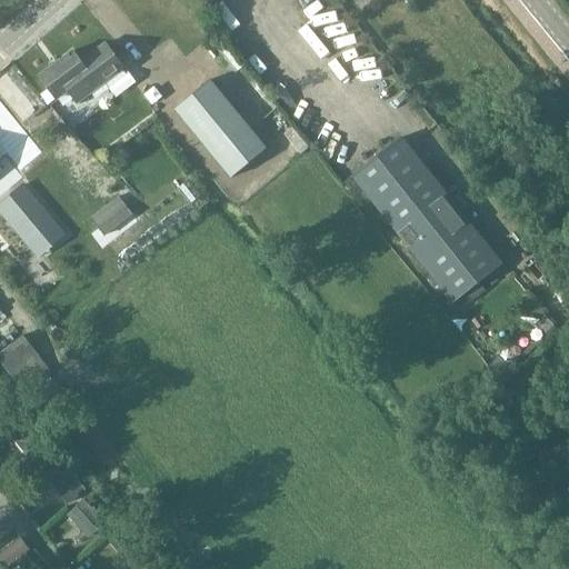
[(77,105),(92,93),(125,68),(105,42),(79,61),(72,52),(39,78),(58,102),(69,93),(77,105)]
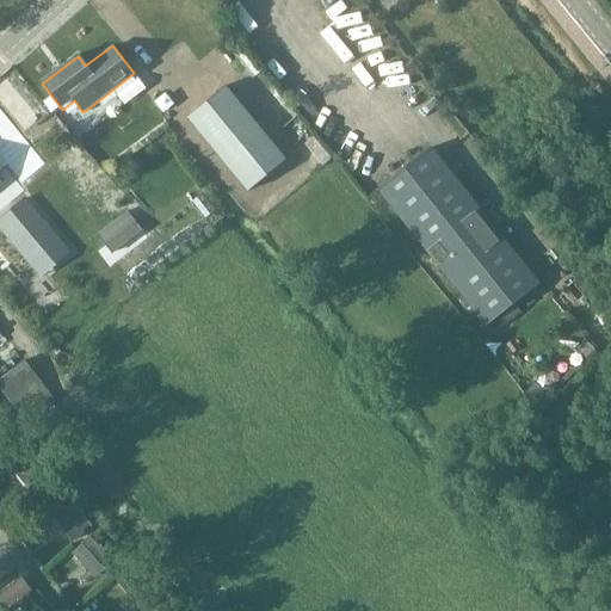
[(117,103),(134,88),(127,80),(110,94),(117,103)]
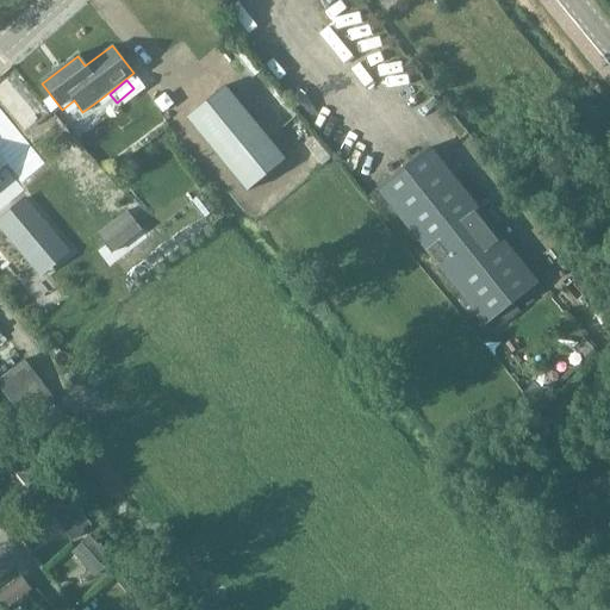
[(186,118),(247,192),(286,160),(225,86),(186,118)]
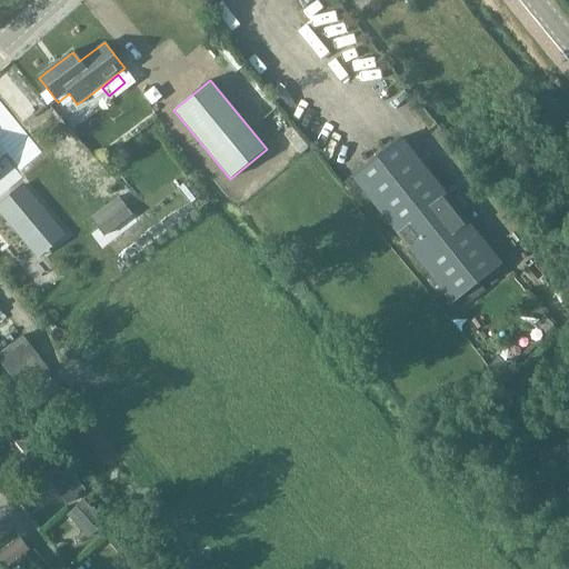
[(0,109),(0,161),(3,159),(5,159),(6,160),(15,172),(37,155),(28,143),(0,109)]
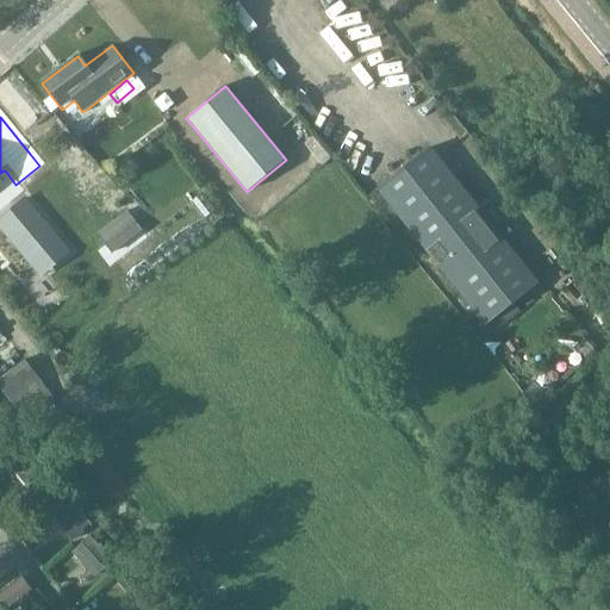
[(86,132),(78,120),(67,129),(75,141),(86,132)]
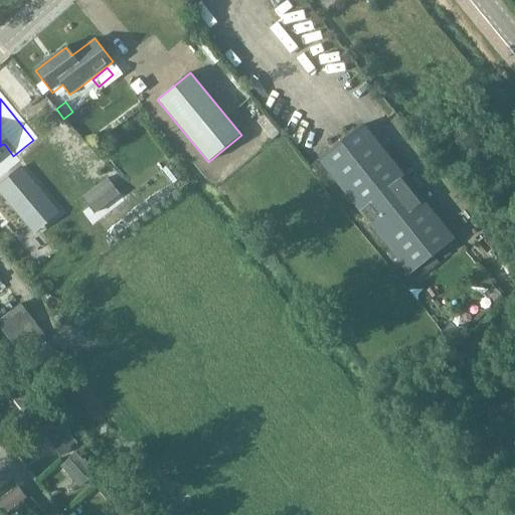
[(318,161),(408,276),(455,238),(364,125),(318,161)]
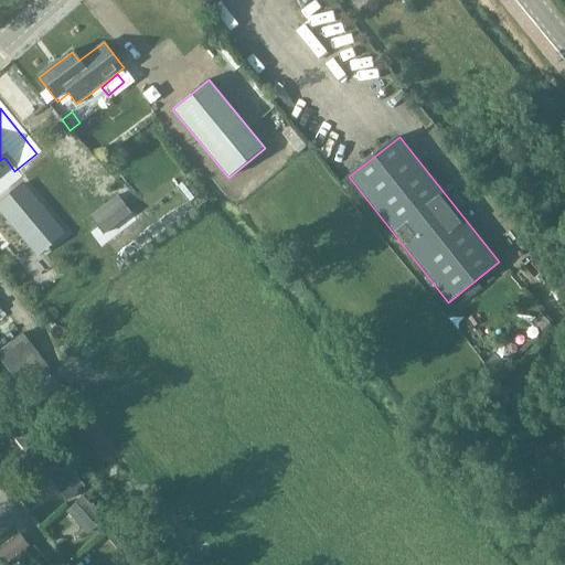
[(23,182),(0,202),(0,211),(32,248),(60,224),(23,182)]
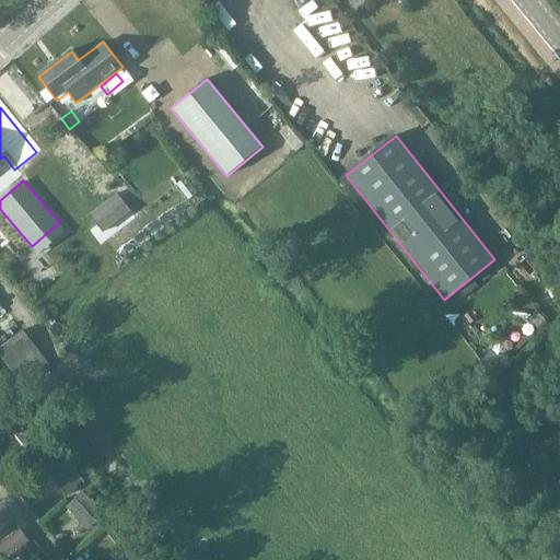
[(102,233),(130,212),(116,194),(88,216),(102,233)]
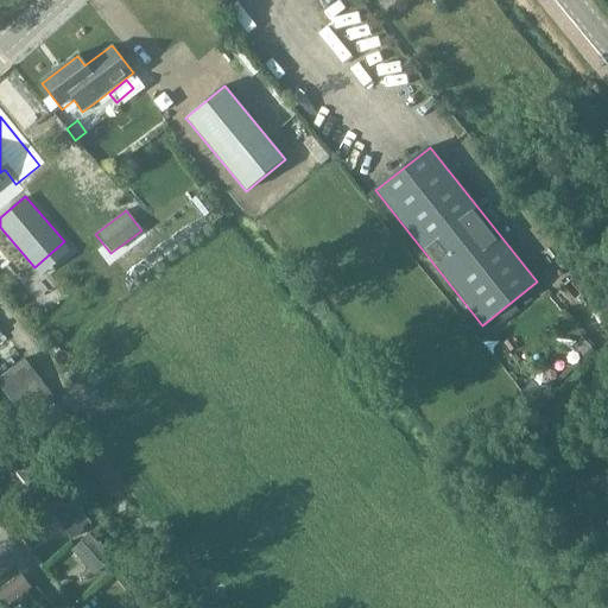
[(39,380),(40,379),(24,359),(0,377),(0,387),(11,401),(26,423),(56,400),(39,380)]
